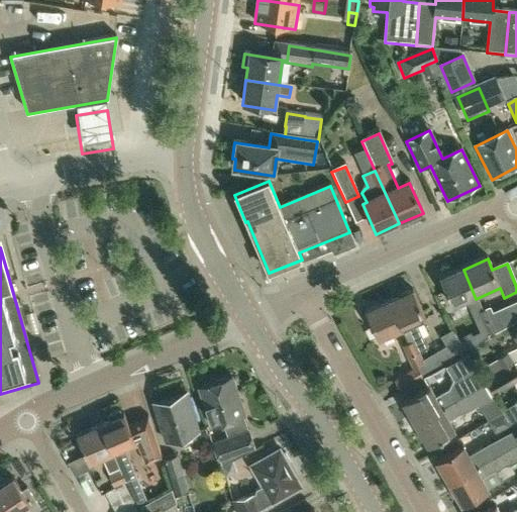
[(452,309),(476,299),(463,270),(439,280),(452,309)]
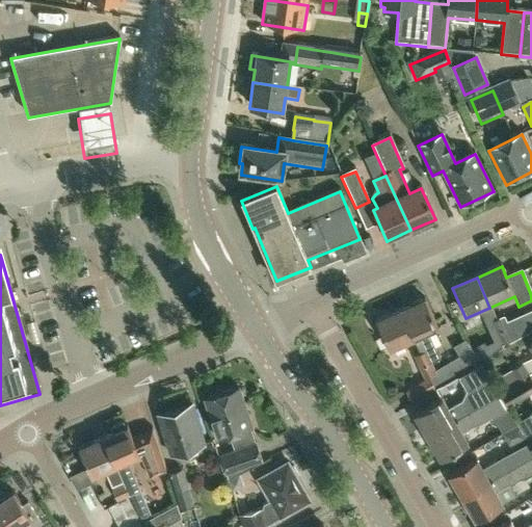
[(425,383),(436,377),(431,367),(441,363),(428,335),(437,331),(424,300),(400,312),(414,342),(420,357),(415,360),(425,383)]
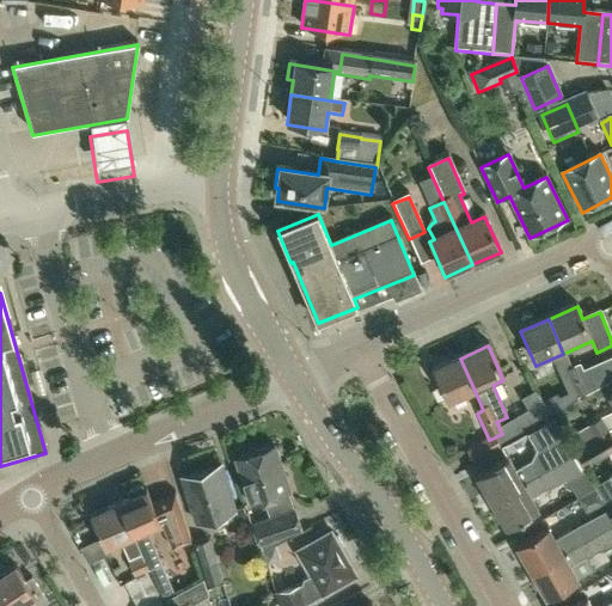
[(476,393),(460,359),(433,371),(448,405),(476,393)]
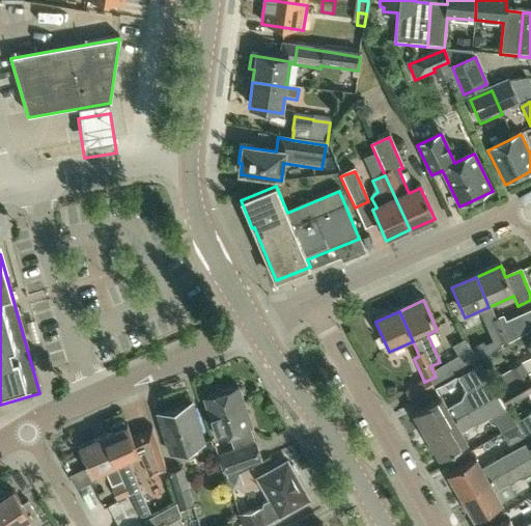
[(506,331),(506,330),(502,320),(491,325),(495,335),(506,331)]
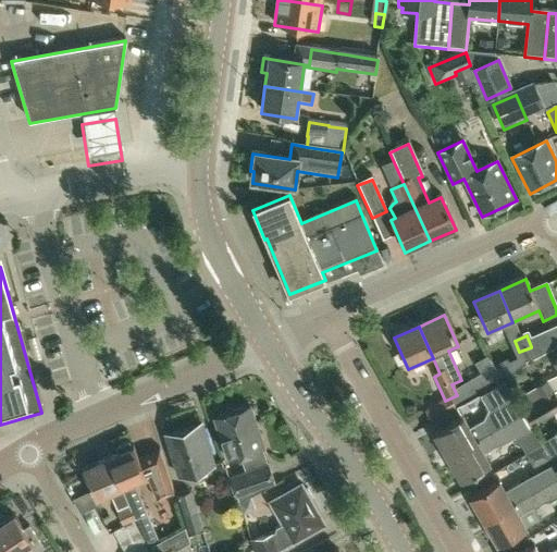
[(556,345),(553,336),(531,346),(531,347),(537,360),(556,350),(556,345)]
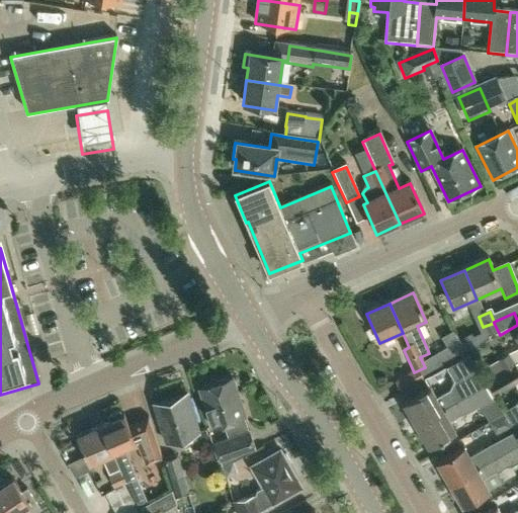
[(494,323),(483,327),(489,340),(500,335),(494,323)]
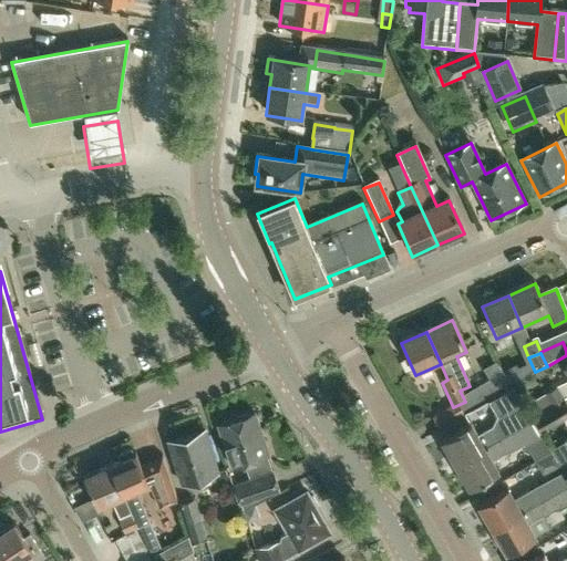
[(497,365),(509,388),(522,381),(509,359),(497,365)]
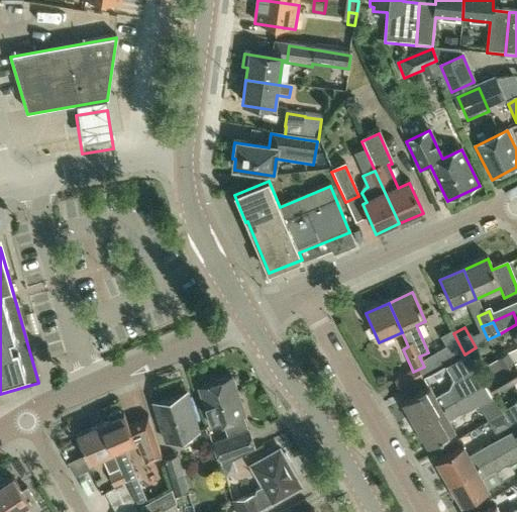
[(453,361),(464,354),(453,333),(441,339),(453,361)]
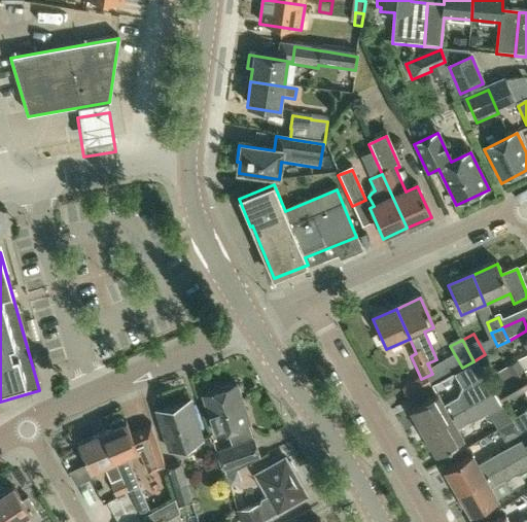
[(518,362),(506,369),(507,370),(488,381),(495,392),(514,380),(524,374),(518,362)]
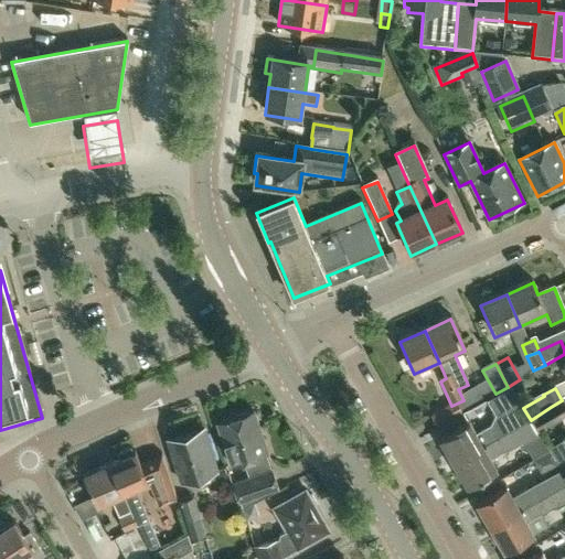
[(491,428),(476,437),(469,423),(439,441),(454,465),(483,449),(499,440),(528,423),(508,389),(488,401),(497,417),(491,428)]
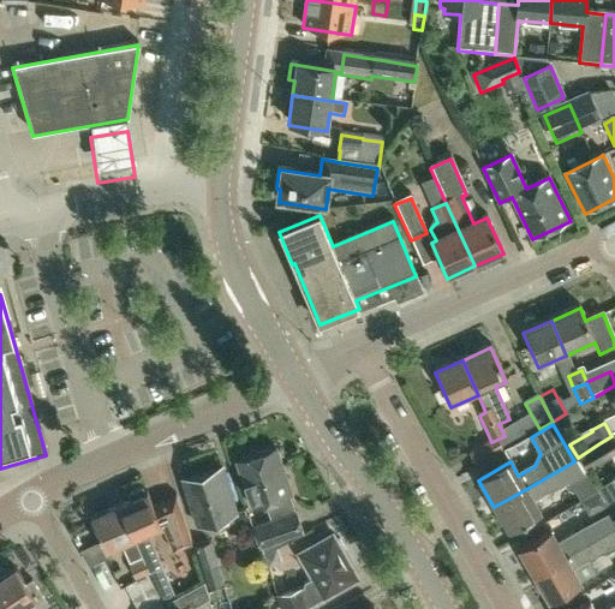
[(614,434),(611,436),(599,443),(578,458),(587,473),(614,455),(614,434)]
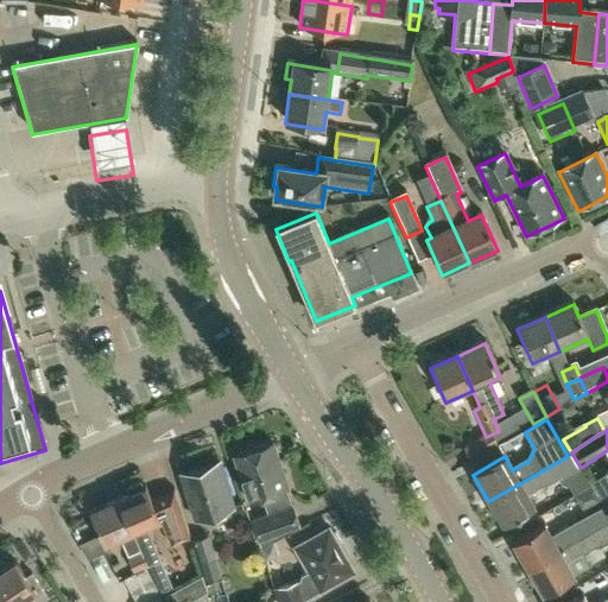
[(492,436),(464,451),(472,464),(499,448),(492,436)]
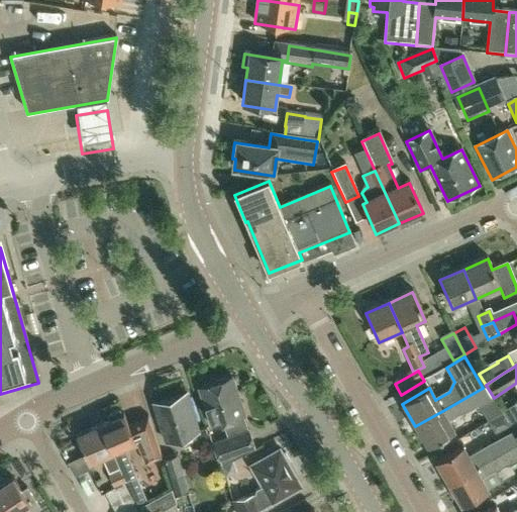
[(243,419),(245,418),(232,380),(199,391),(212,429),(222,426),(227,440),(212,446),(218,464),(254,451),(243,419)]
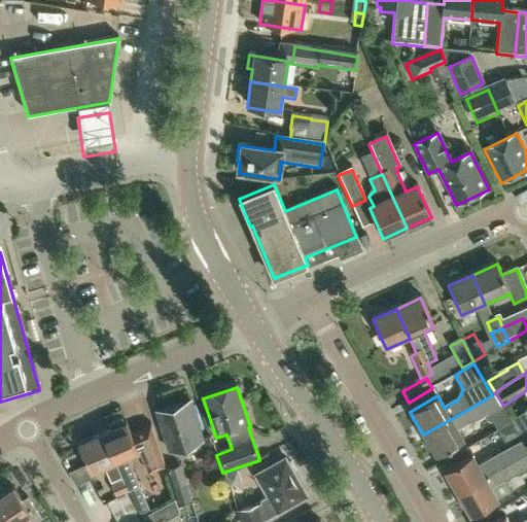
[(470,421),(471,422),(500,406),(494,394),(492,395),(465,411),(470,421)]
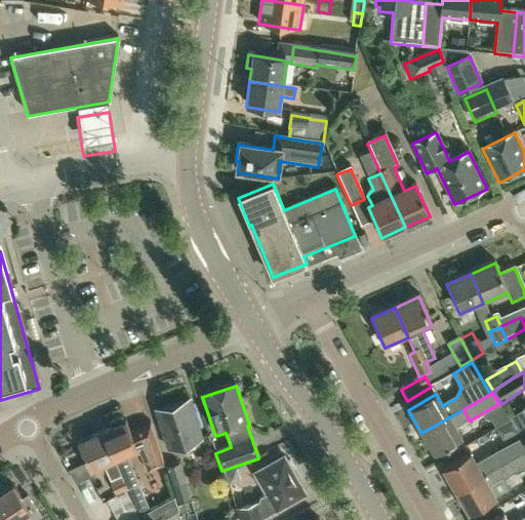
[(168,451),(203,441),(191,401),(156,412),(168,451)]
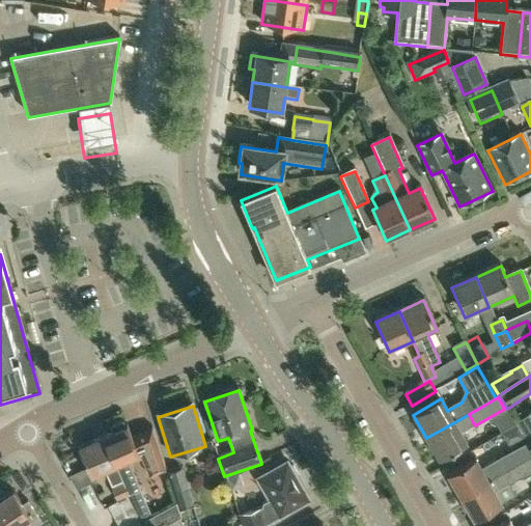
[(454,422),(426,438),(440,462),(468,445),(460,433),(474,424),(469,414),(454,422)]
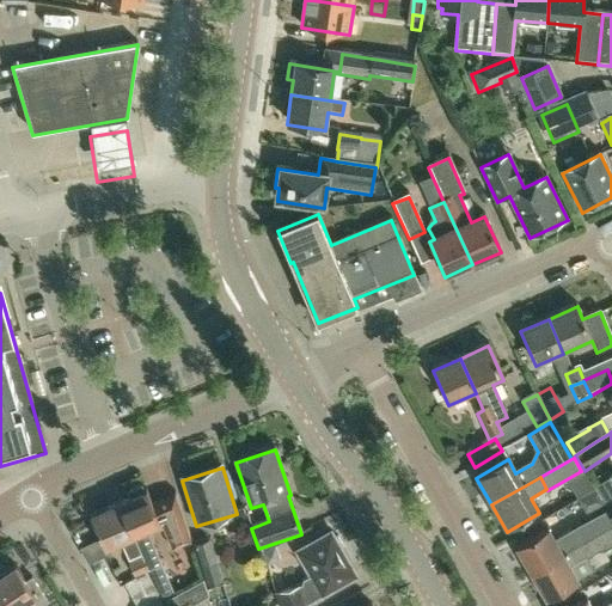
[(147,532),(160,526),(172,551),(191,544),(176,495),(152,506),(146,493),(144,494),(141,489),(128,495),(130,500),(118,506),(152,573),(164,567),(147,532)]
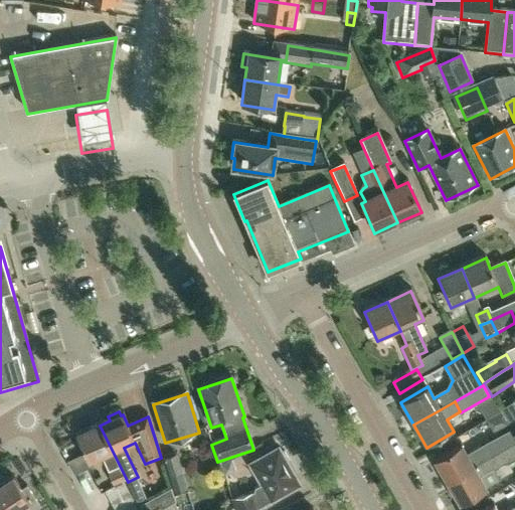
[(122,472),(100,426),(75,437),(89,465),(102,459),(111,477),(110,477),(115,488),(128,482),(122,472)]
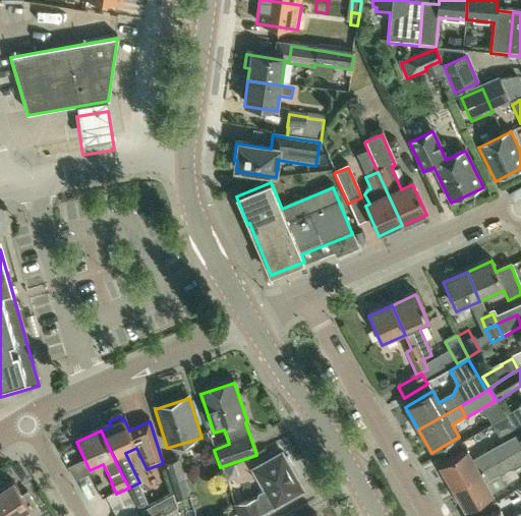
[(440,467),(453,491),(476,476),(520,450),(520,441),(518,437),(473,462),(467,452),(440,467)]
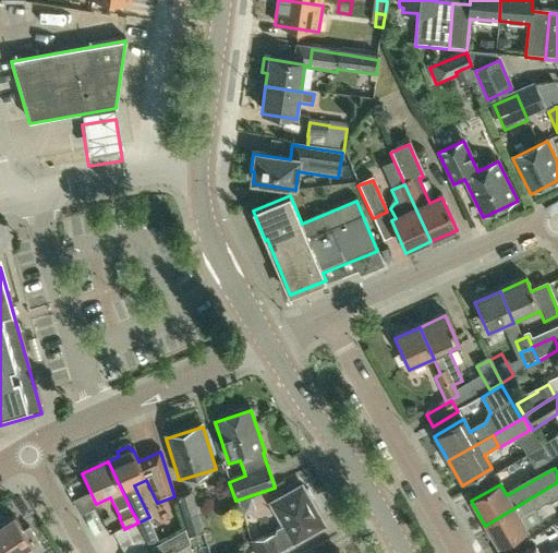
[(498,549),(528,532),(521,519),(535,512),(536,513),(549,505),(554,512),(557,509),(557,508),(557,482),(510,511),(485,526),(498,549)]
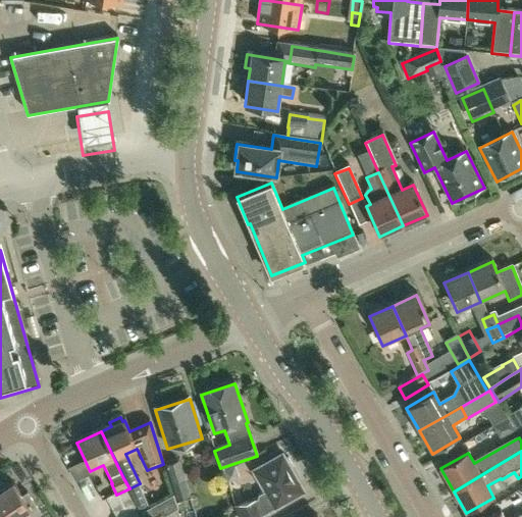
[(285,461),(282,457),(255,473),(266,494),(259,498),(259,503),(237,510),(239,516),(267,516),(305,494),(292,471),(294,470),(294,469),(289,461),(288,460),(285,461)]
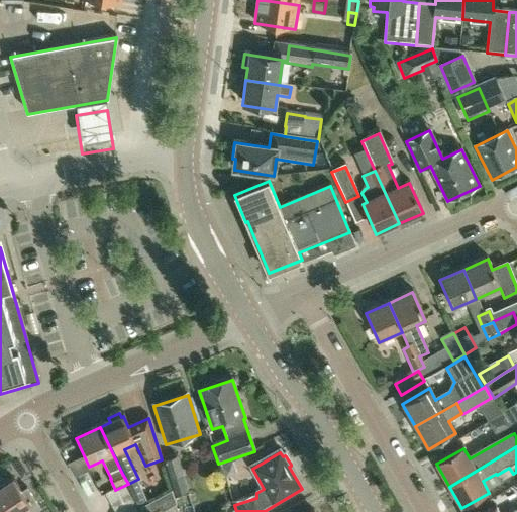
[(176,499),(189,494),(178,458),(165,463),(176,499)]
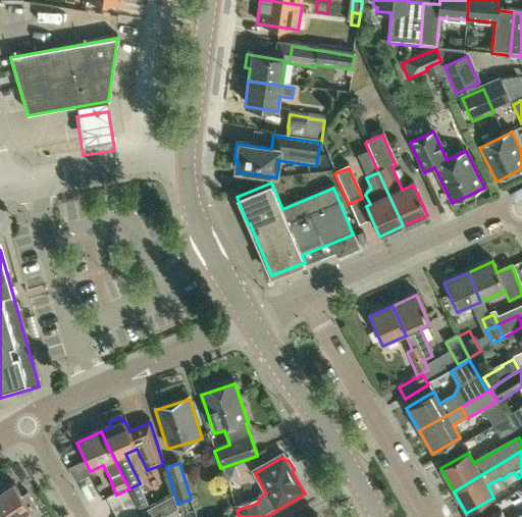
[(12,485),(0,494),(0,513),(2,516),(39,516),(41,515),(27,495),(21,499),(12,485)]
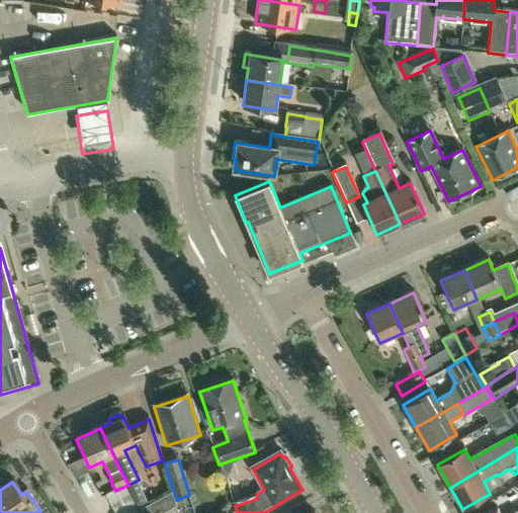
[(123,488),(105,498),(113,512),(137,512),(123,488)]
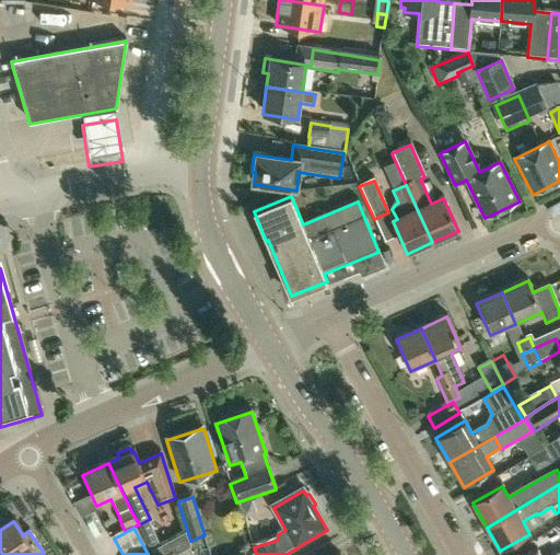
[(181,554),(191,547),(187,533),(158,551),(160,554),(181,554)]
